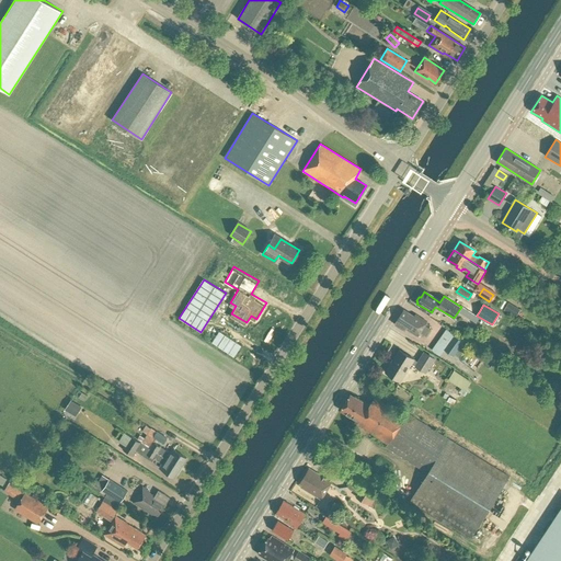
[(515,319),(519,311),(508,305),(504,311),(515,319)]
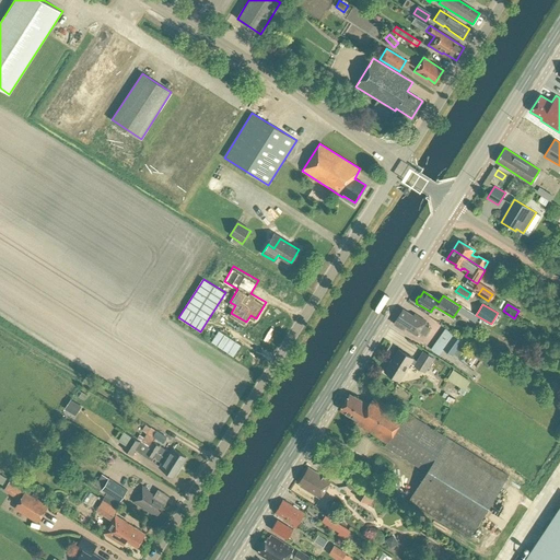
[(403,310),(394,324),(405,330),(405,329),(416,336),(418,334),(419,333),(419,331),(424,335),(429,328),(423,325),(426,323),(427,321),(415,313),(413,315),(403,310)]
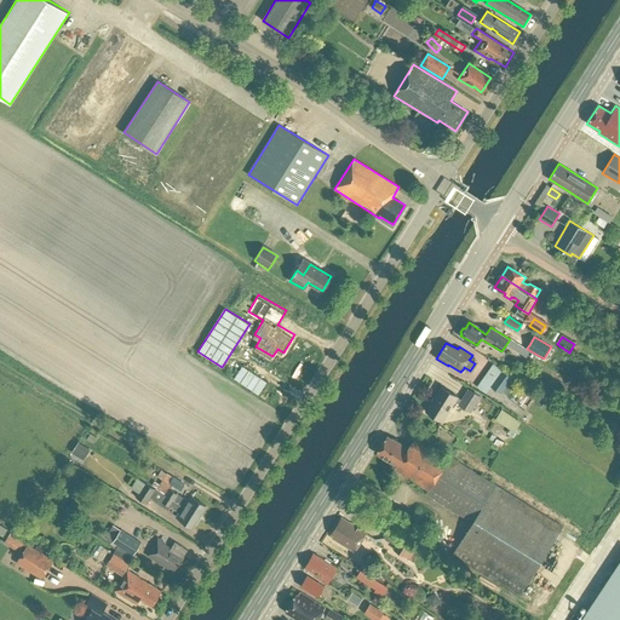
[(507,397),(518,380),(500,369),(491,385),(507,397)]
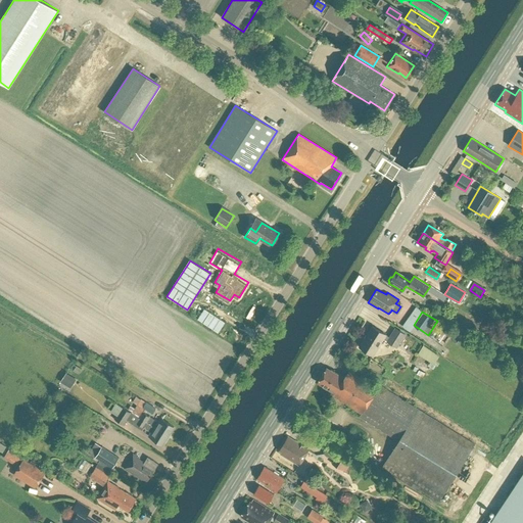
[(388,337),(385,335),(386,334),(372,325),(360,346),(373,354),(382,340),(396,349),(406,335),(394,328),(388,337)]
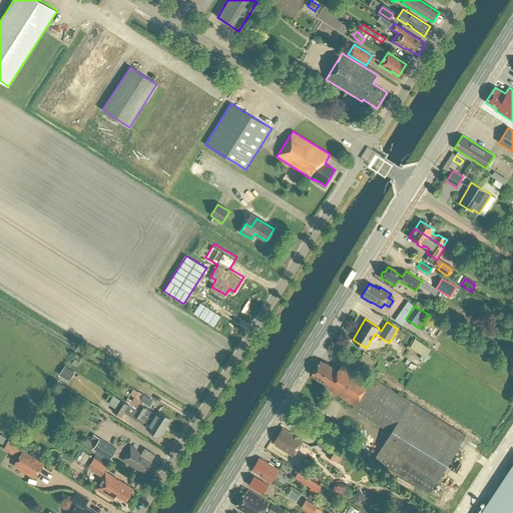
[(373,346),(378,338),(374,335),(369,344),(373,346)]
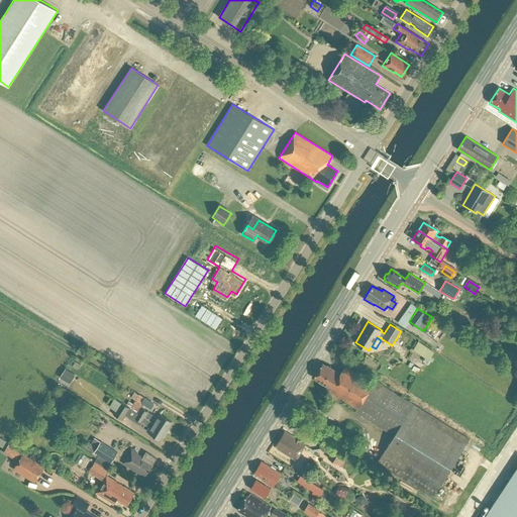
[(430,359),(435,351),(418,341),(413,348),(430,359)]
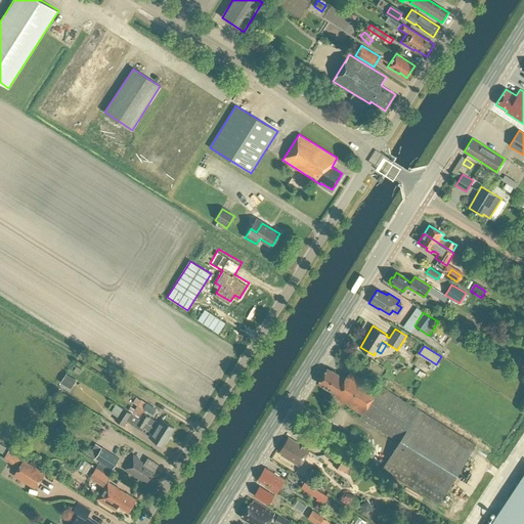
[(344,379),(328,368),(318,383),(336,394),(331,402),(339,407),(343,402),(362,413),(360,417),(399,441),(382,469),(439,504),(476,444),(380,385),(378,388),(349,370),(344,379)]
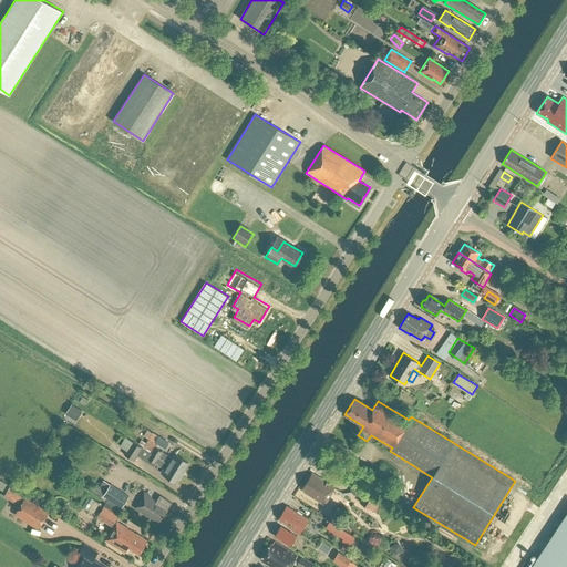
[(72,405),(66,413),(78,420),(82,411),(72,405)]
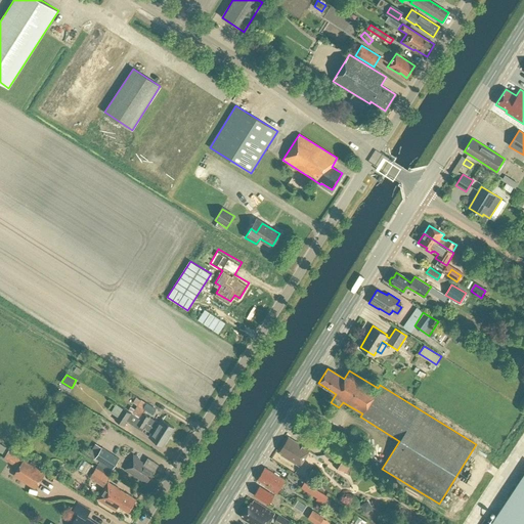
[(139,418),(142,412),(143,409),(153,415),(157,408),(141,399),(140,400),(136,397),(133,402),(138,405),(135,409),(131,406),(128,411),(139,418)]
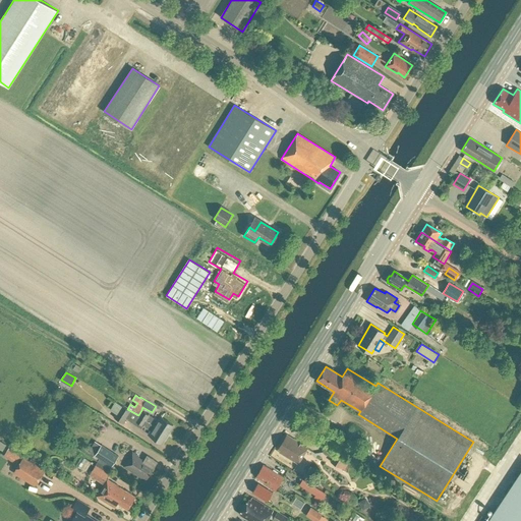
[(110,411),(116,414),(121,406),(116,402),(110,411)]
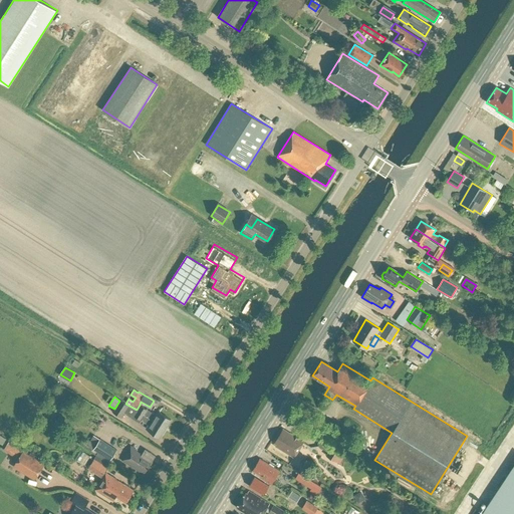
[(165,429),(137,410),(125,404),(119,401),(114,409),(112,413),(122,419),(125,414),(140,422),(141,420),(149,425),(146,429),(160,437),(165,429)]
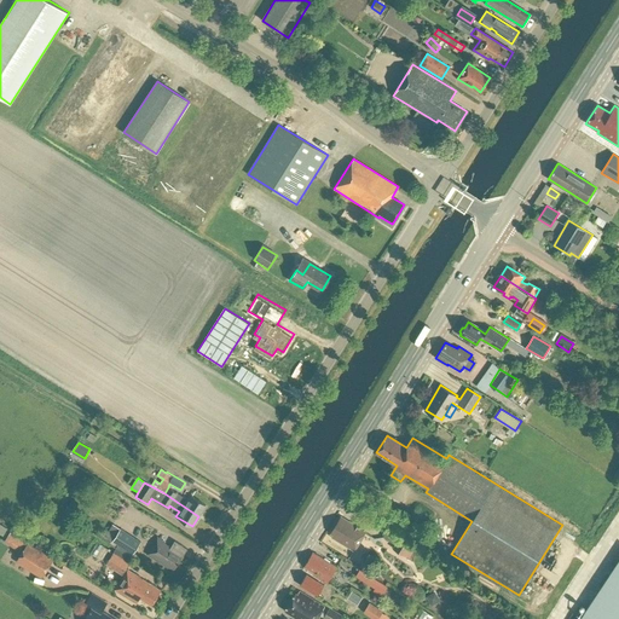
[(186,499),(168,487),(165,493),(198,516),(206,505),(189,495),(186,499)]
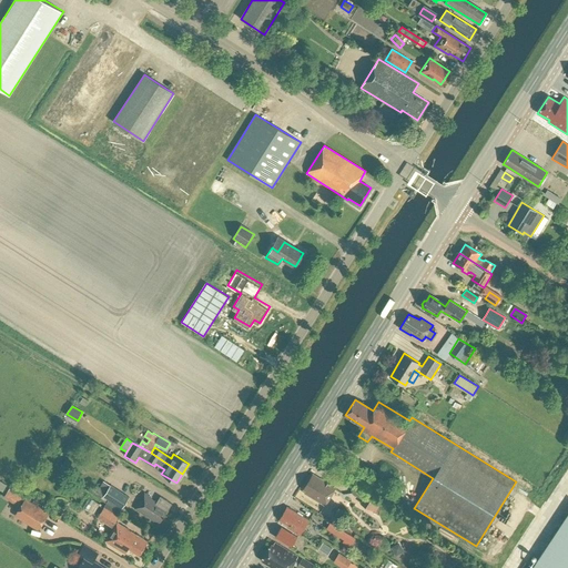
[(324,505),(335,487),(313,474),(304,488),(306,490),(304,492),(324,505)]
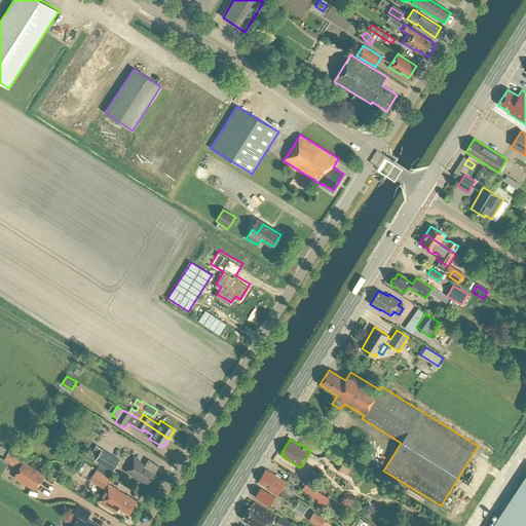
[(102,449),(96,460),(113,471),(119,460),(102,449)]
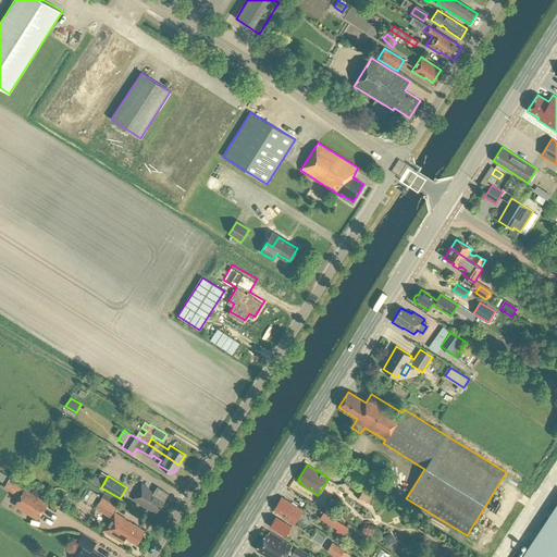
[(360,480),(354,493),(369,502),(375,489),(360,480)]
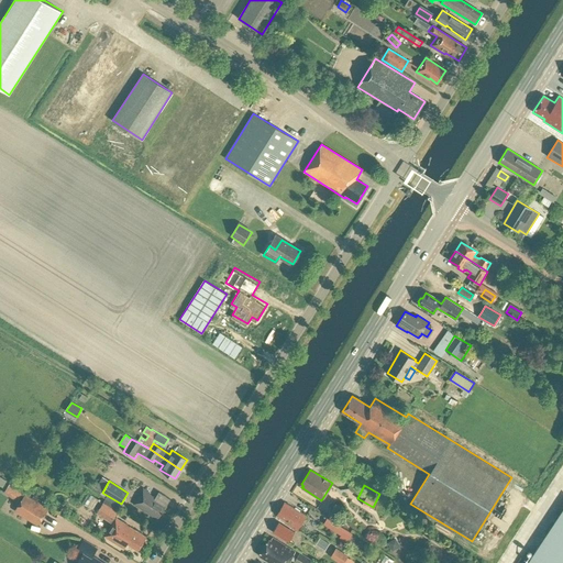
[(155,498),(150,494),(150,493),(143,488),(133,504),(157,519),(170,499),(158,492),(155,498)]
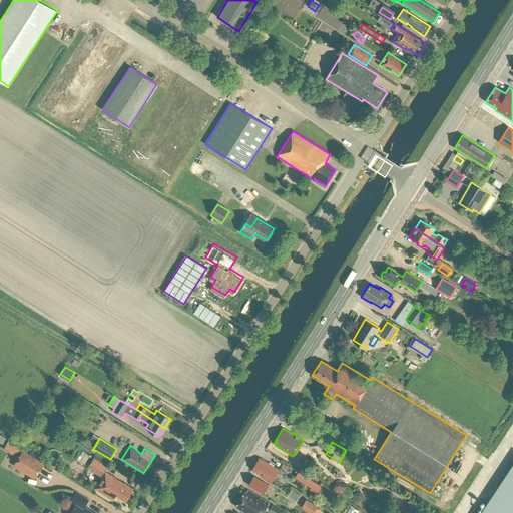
[(45,462),(28,451),(27,452),(23,450),(13,465),(34,479),(45,462)]
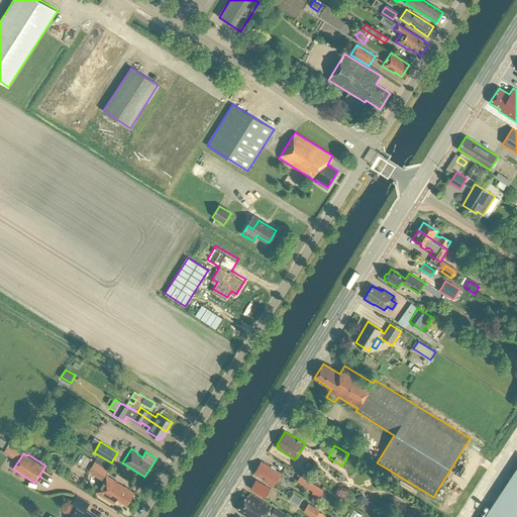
[(102,480),(111,467),(97,457),(89,472),(102,480)]
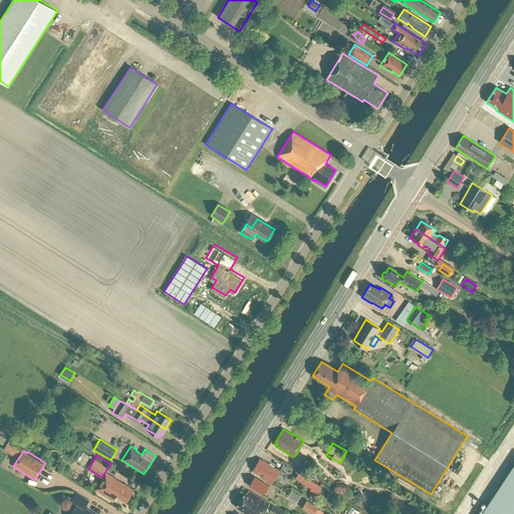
[(279,471),(260,459),(252,470),(261,475),(260,477),(271,484),(279,471)]
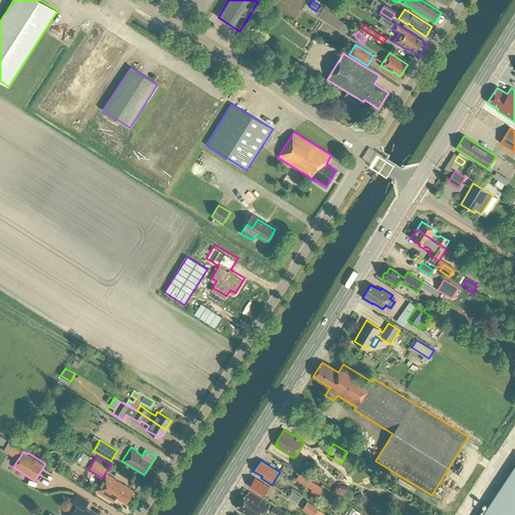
[(355,461),(351,467),(358,471),(361,466),(355,461)]
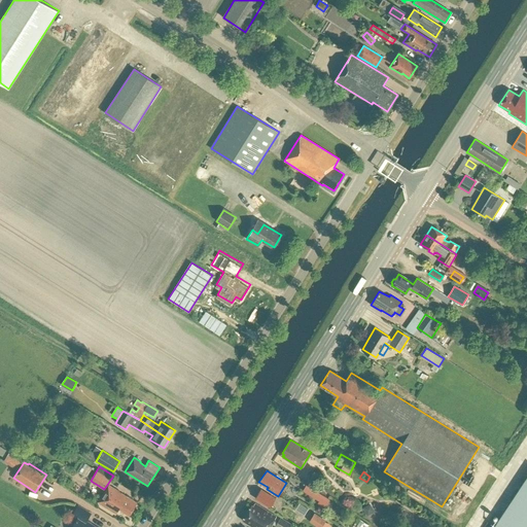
[(76,478),(72,484),(82,491),(86,486),(76,478)]
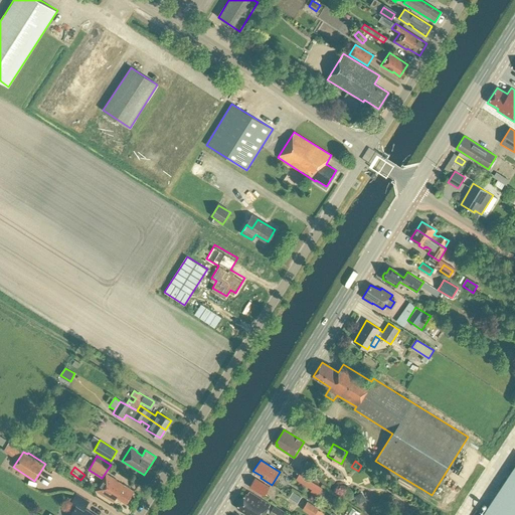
[(317,496),(323,488),(300,473),(296,480),(312,490),(311,492),(317,496)]
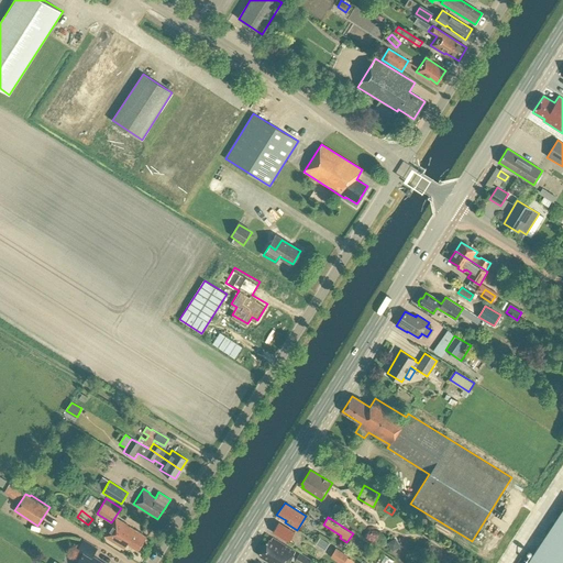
[(138,551),(146,538),(117,519),(105,537),(124,549),(127,544),(138,551)]
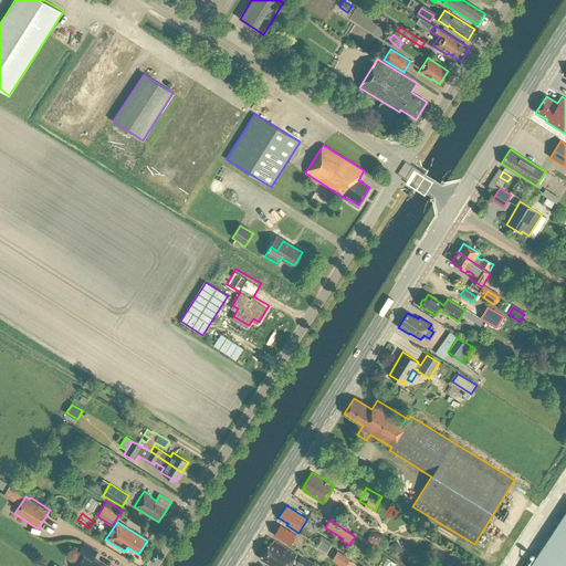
[(290,545),(296,535),(280,525),(274,534),(290,545)]
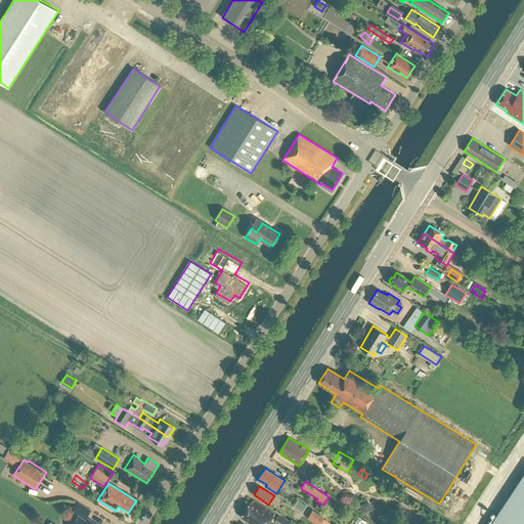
[(523,523),(523,493),(518,490),(515,488),(490,523),(523,523)]
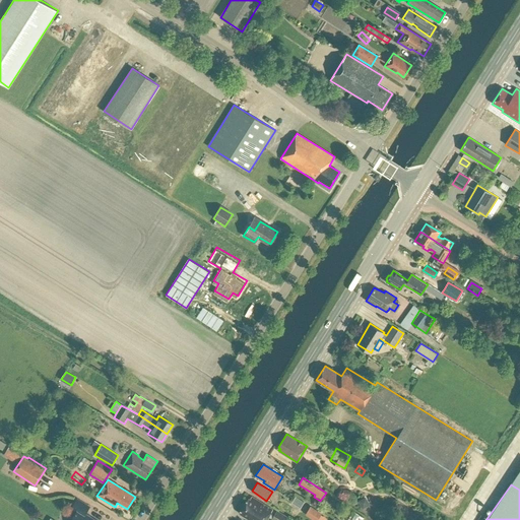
[(296,496),(291,502),(301,508),(304,502),(296,496)]
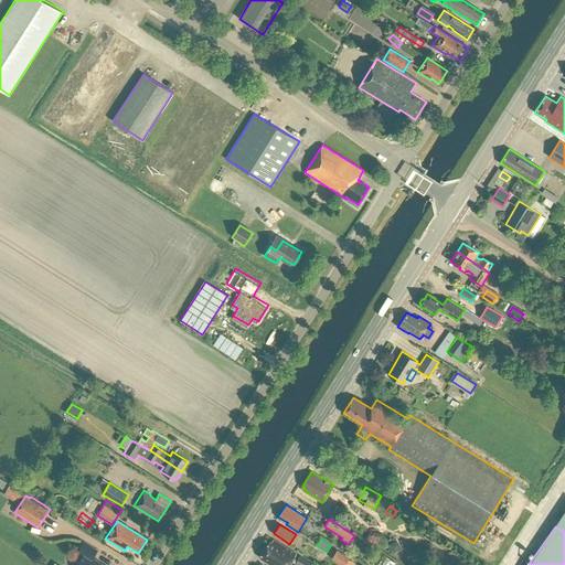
[(296,554),(273,540),(272,542),(269,541),(259,557),(272,564),(288,564),(292,561),(299,564),(311,564),(312,564),(313,563),(300,554),(297,558),(295,556),(296,554)]
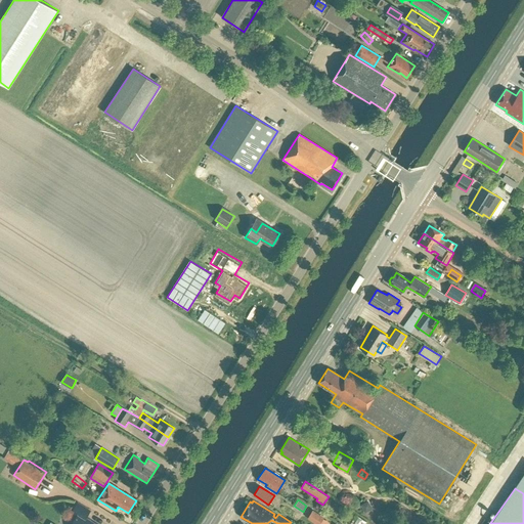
[(368,500),(361,505),(365,512),(373,508),(368,500)]
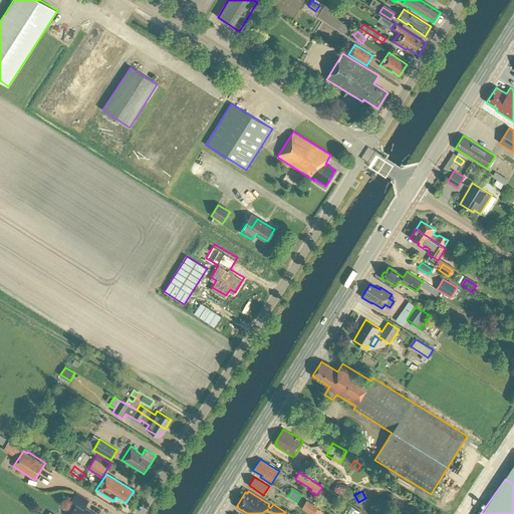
[(93,513),(84,508),(88,501),(76,494),(69,504),(74,508),(70,513),(93,513)]
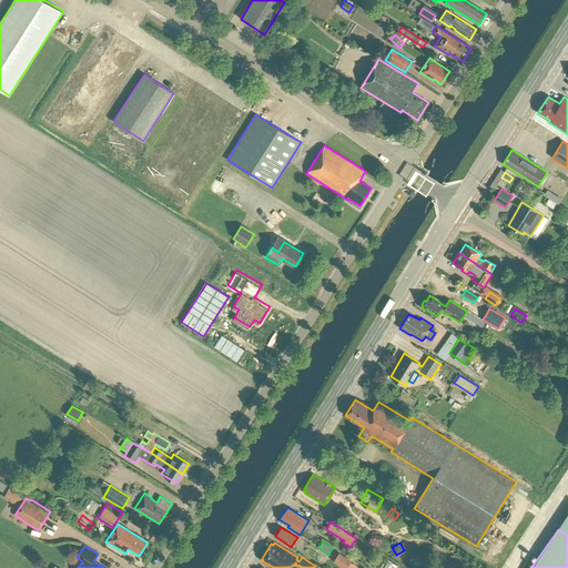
[(345,567),(346,567),(352,559),(340,551),(334,560),(345,567)]
